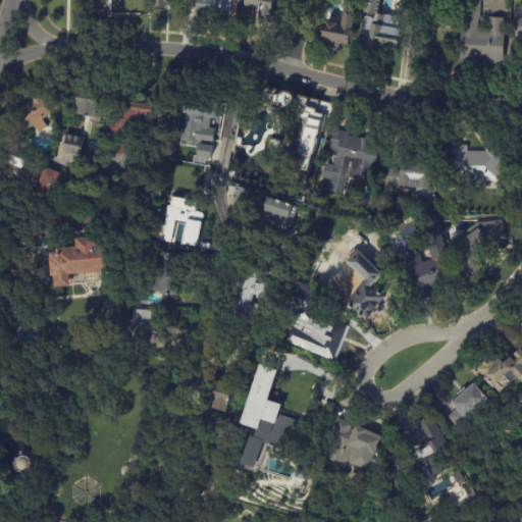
[(150,0),(150,5),(137,5),(137,7),(131,7),(131,10),(120,10),(120,6),(113,6),(113,0),(150,0)]
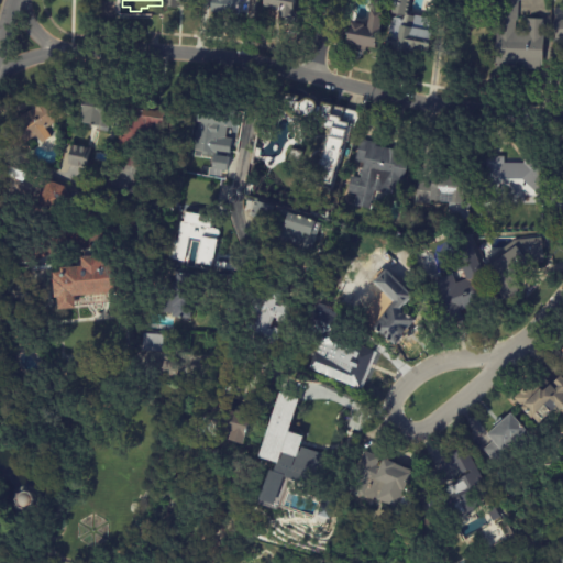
[(244,0),(244,1),(241,0),(239,15),(212,12),(213,0),(244,0)]
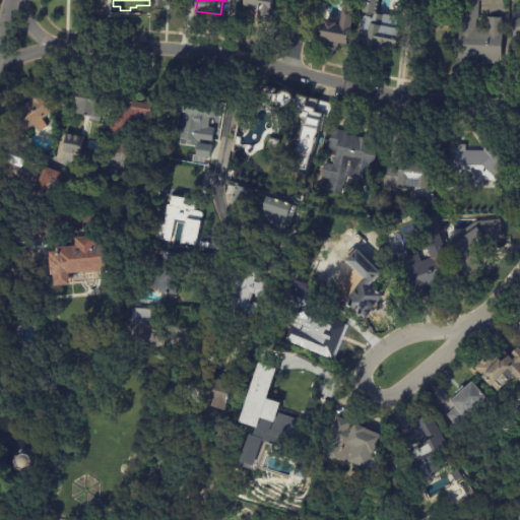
[(272,0),(271,10),(277,11),(276,22),(257,19),(259,8),(244,5),(244,0),(272,0)]
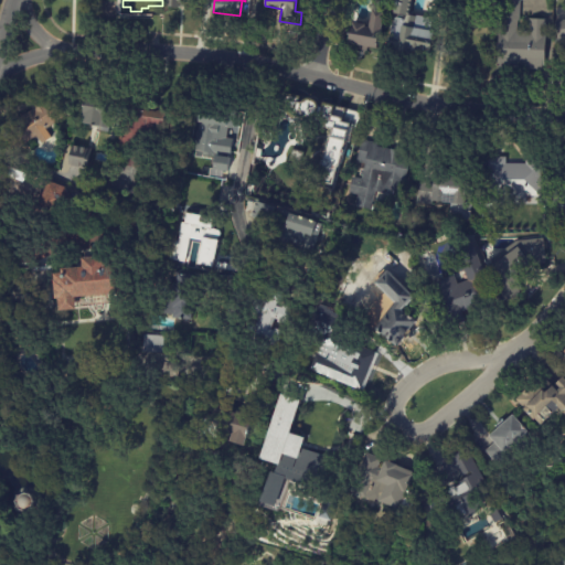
[(384,16),(376,50),(368,48),(366,52),(359,50),(359,46),(347,43),(351,22),(365,25),(365,27),(369,28),(372,10),(375,11),(375,8),(373,7),(374,0),(385,0),(385,1),(381,3),(380,9),(384,16)]
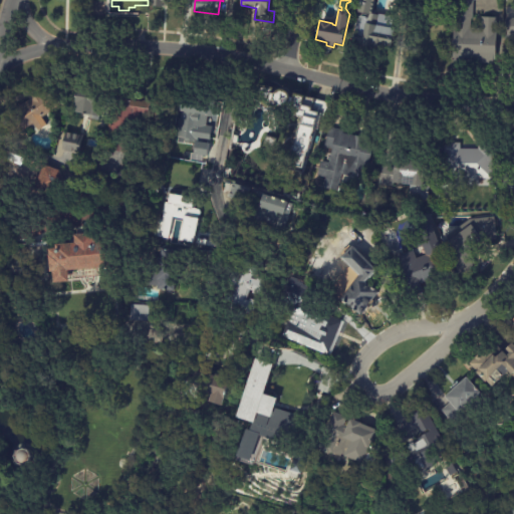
[(374,0),(373,9),(372,14),(384,17),(382,27),(395,29),(392,47),(381,45),(381,47),(353,43),(356,20),(366,21),(367,15),(357,13),(359,0),(374,0)]
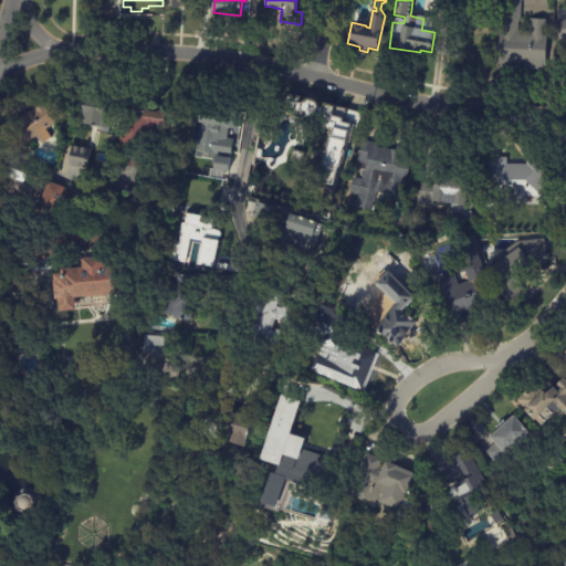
[(527,0),(527,1),(522,0),(521,21),(519,21),(517,31),(530,32),(531,19),(548,20),(545,66),(544,66),(543,71),(498,69),(500,34),(501,0),(527,0)]
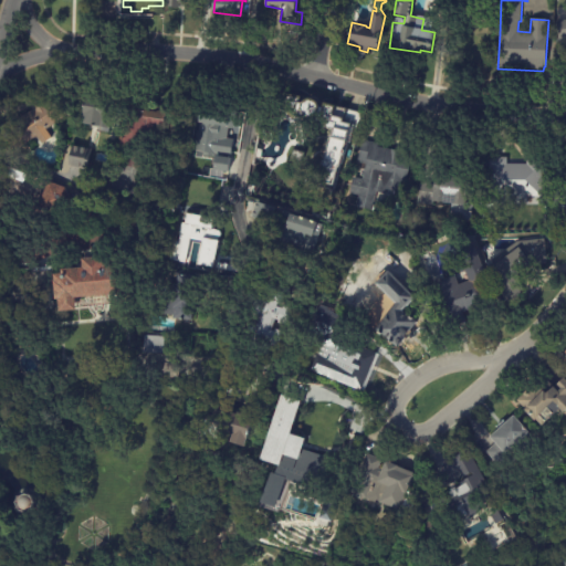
[(565,37),(565,20),(556,21),(556,38),(565,37)]
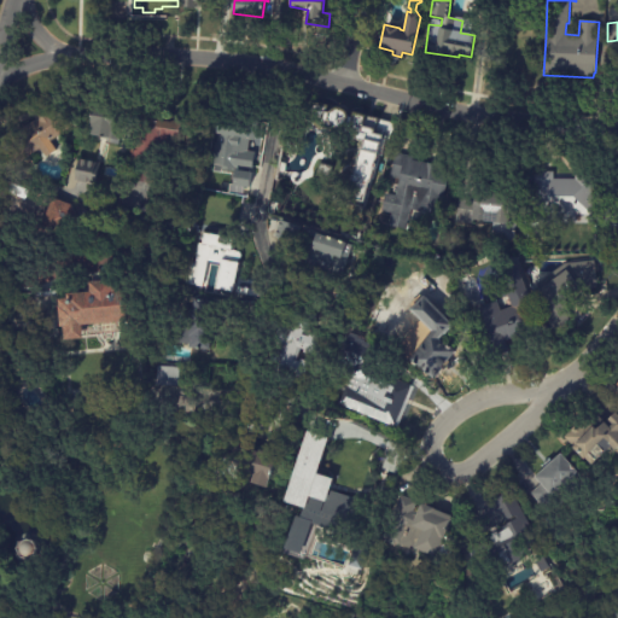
[(71,123),(51,138),(56,146),(45,153),(40,145),(17,161),(6,144),(23,133),(19,127),(35,116),(28,104),(40,95),(48,108),(58,101),(71,123)]
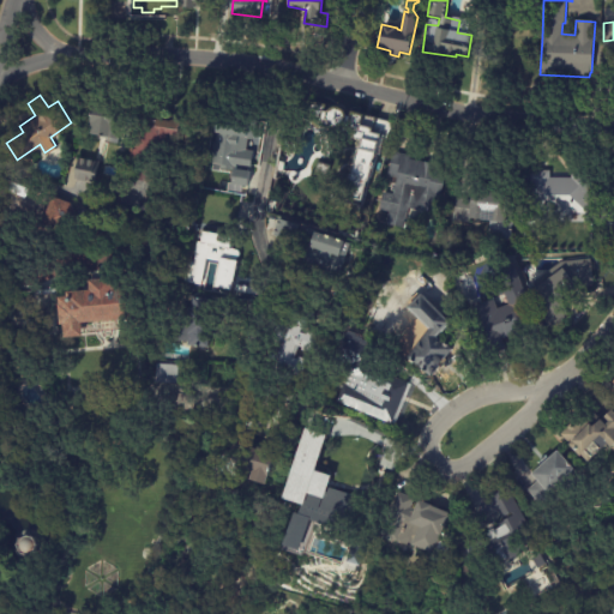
[(116,137),(86,131),(91,101),(122,107),(116,137)]
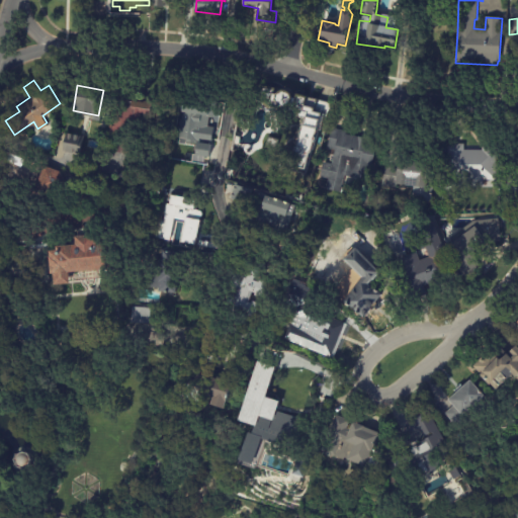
[(309,97),(331,104),(311,173),(306,172),(305,175),(291,171),(296,154),(293,153),(304,119),(267,109),(270,100),(260,97),(263,86),(306,98),(306,97),(309,97)]
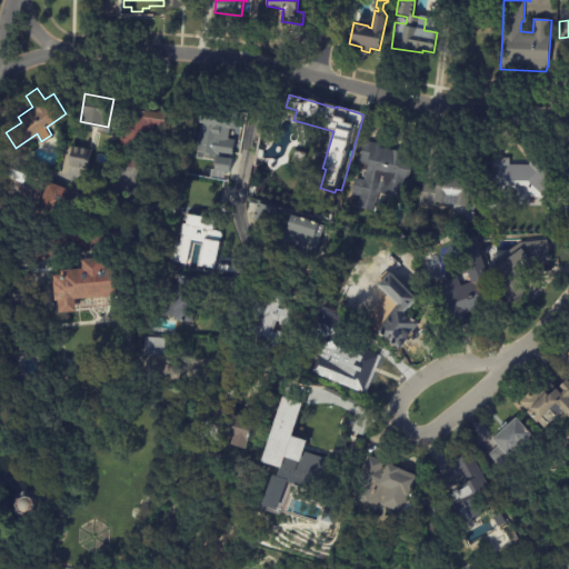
[(157,112),(166,113),(163,128),(156,127),(155,135),(147,133),(141,170),(120,167),(122,150),(120,149),(127,109),(157,113),(157,112)]
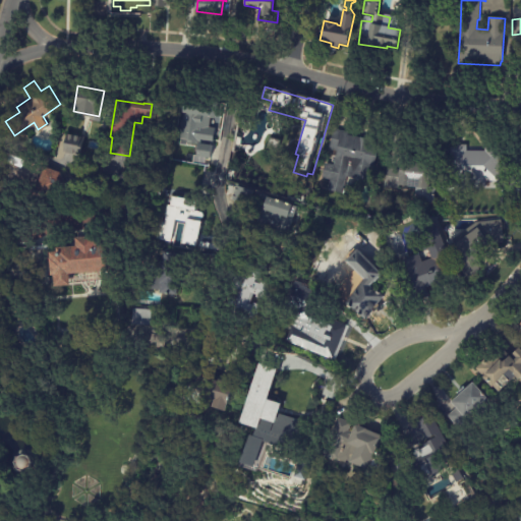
[(201,103),(217,105),(214,121),(210,120),(209,128),(214,129),(212,145),(211,145),(209,160),(195,158),(197,146),(185,145),(186,140),(178,139),(181,121),(182,122),(183,114),(181,114),(183,100),(201,103)]
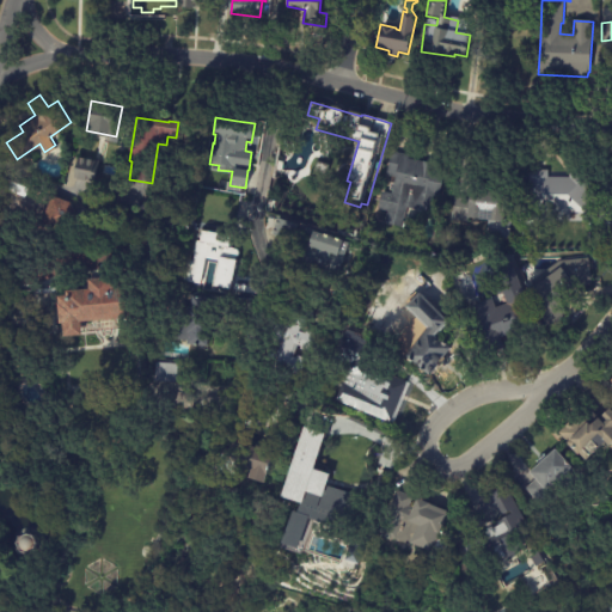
[(395,153),(409,157),(408,160),(422,163),(422,161),(433,165),(445,169),(438,200),(436,199),(434,209),(417,206),(415,210),(407,209),(402,228),(385,225),(389,212),(378,209),(381,193),(391,195),(396,177),(386,176),(391,152),(395,153)]
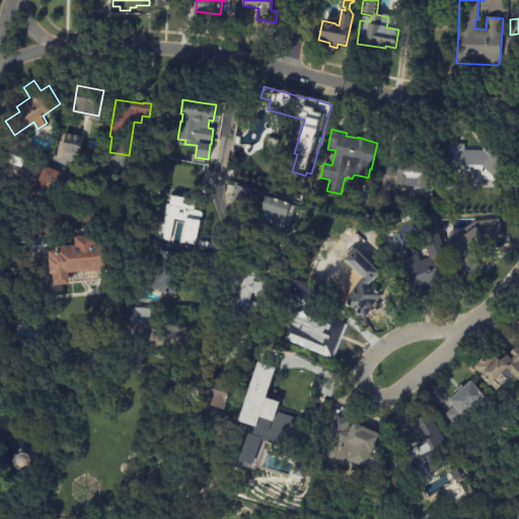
[(81,134),(83,135),(76,161),(62,157),(65,148),(61,147),(66,130),(81,134)]
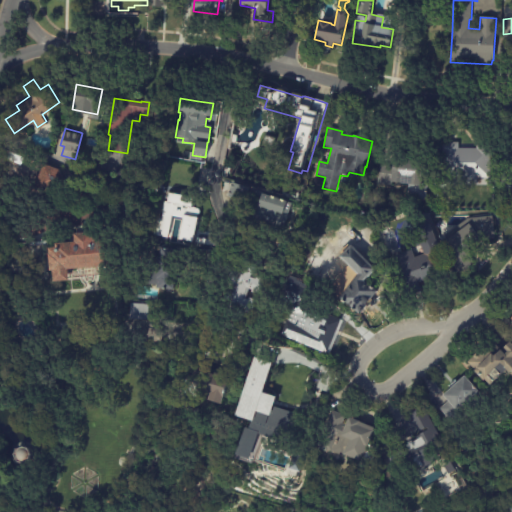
[(265,136),(277,140),(273,155),(260,151),(265,136)]
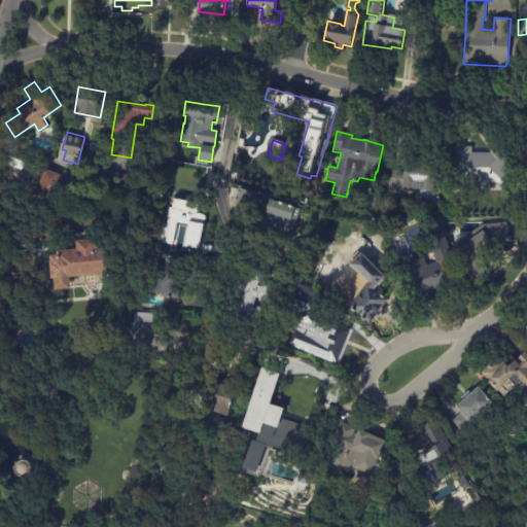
[(488,153),(490,153),(490,150),(504,150),(504,184),(492,184),(492,191),(469,191),(469,180),(464,180),(464,195),(452,195),(452,173),(454,173),(454,147),(472,147),(472,153),(488,153)]
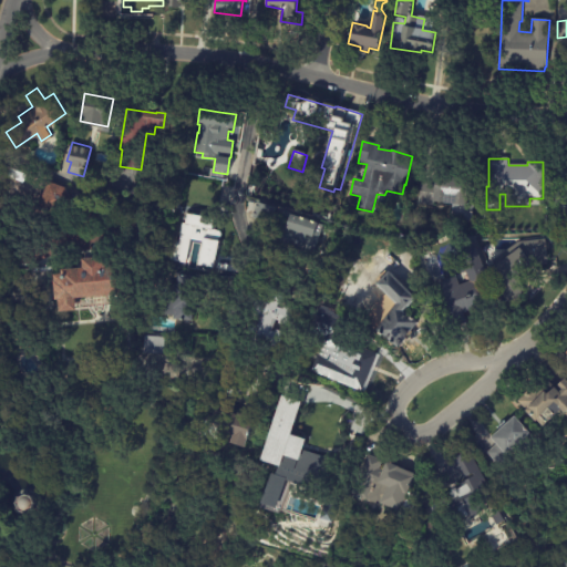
[(566,215),(564,213),(562,216),(552,209),(558,198),(562,200),(566,192),(566,185),(556,178),(566,162),(566,215)]
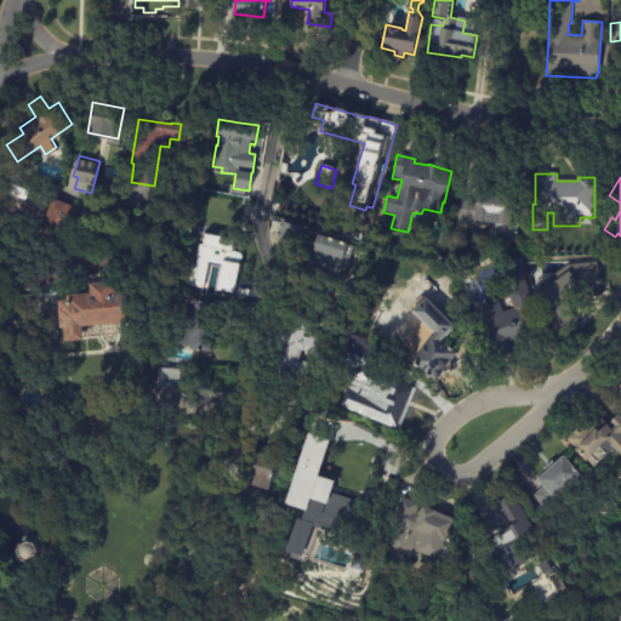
[(0,180),(28,192),(24,200),(0,191),(0,180)]
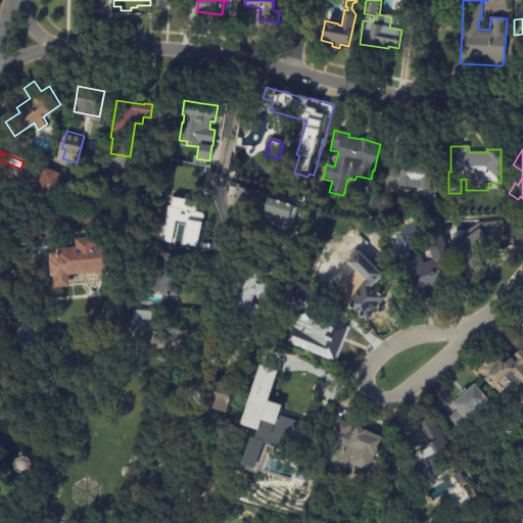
[(420,164),(433,165),(430,188),(437,189),(435,205),(416,203),(417,189),(401,188),(401,190),(385,189),(387,169),(400,171),(401,162),(420,164)]
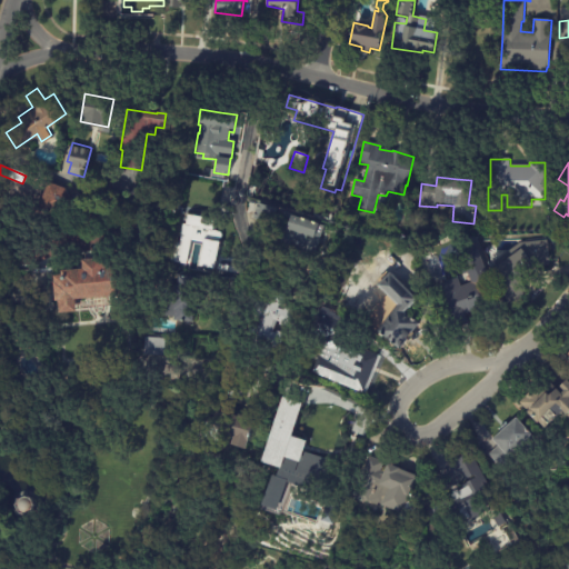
[(37,208),(47,183),(66,191),(71,202),(69,209),(56,217),(37,209),(37,208)]
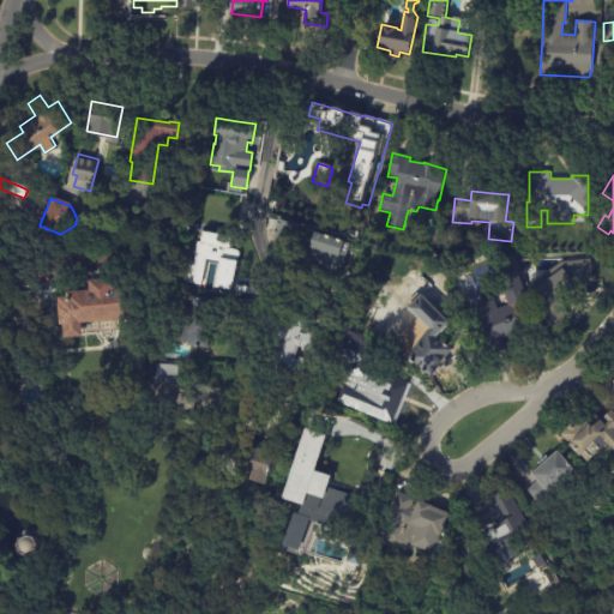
[(280,220),(298,227),(296,232),(304,235),(306,229),(349,245),(338,276),(308,266),(304,280),(290,275),(300,247),(272,236),(278,220),(280,220)]
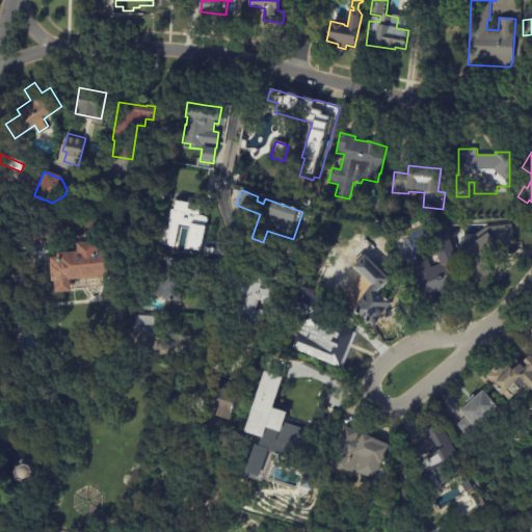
[(0,191),(10,195),(3,214),(0,212),(0,191)]
